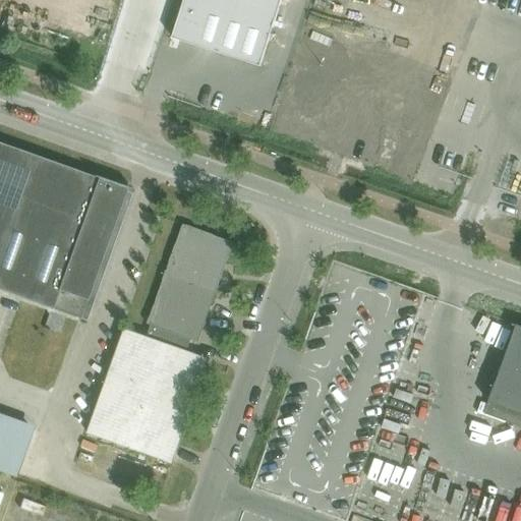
[(184,0),(172,39),(261,67),(282,0),(184,0)]
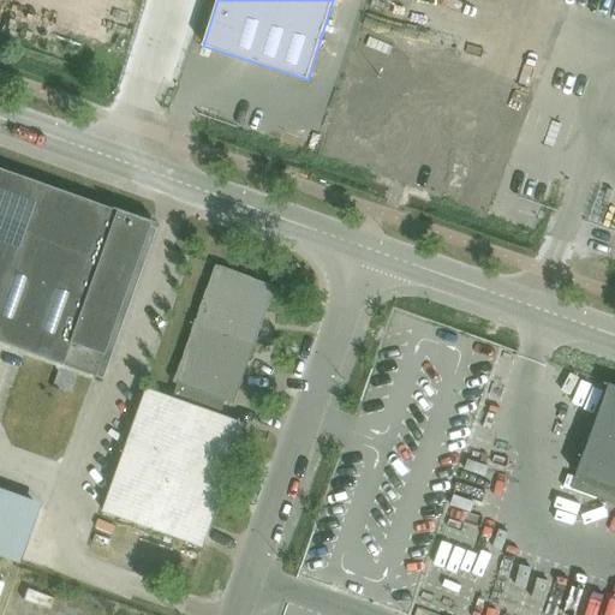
[(0,168),(0,342),(65,366),(91,376),(100,380),(154,230),(155,226),(148,222),(0,168)]
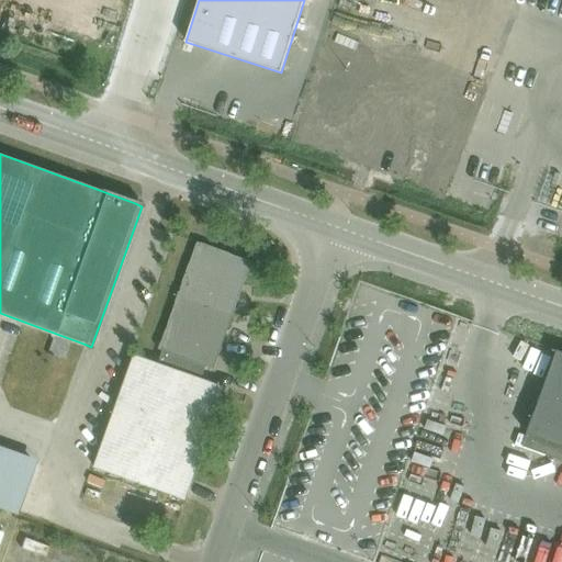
[(94,468),(186,501),(226,389),(202,380),(206,367),(214,369),(249,261),(197,244),(157,350),(163,352),(158,364),(134,356),(94,468)]
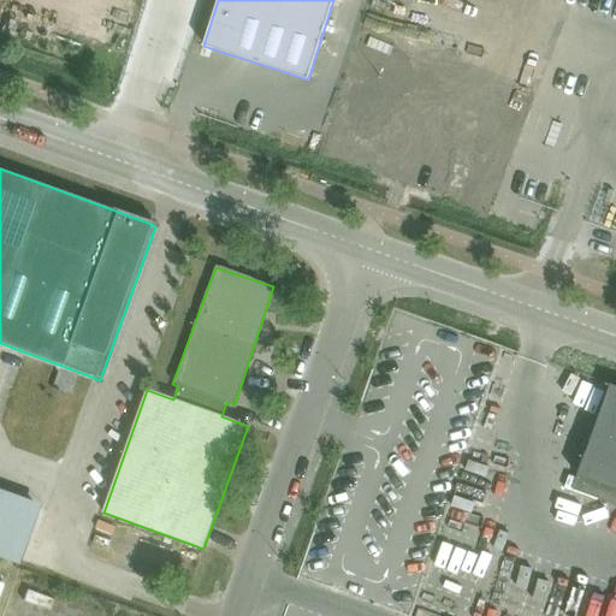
[(615,385),(610,384),(610,385),(576,475),(615,490),(615,385)]
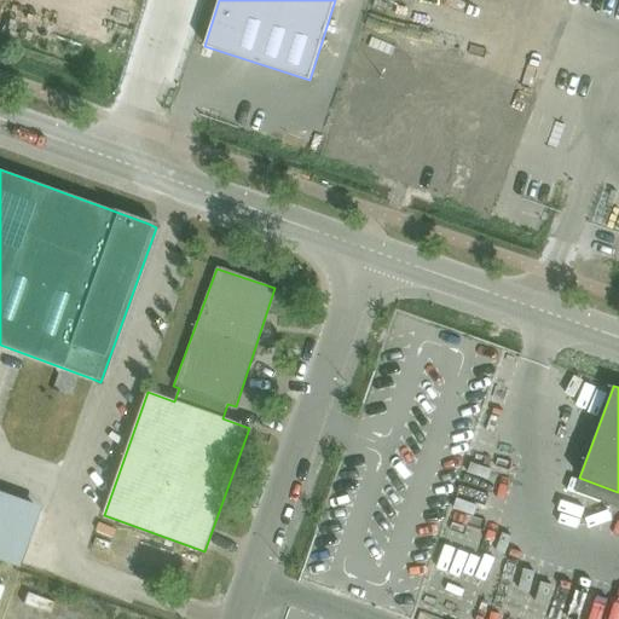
[(22,593),(12,618),(63,618),(68,608),(22,593)]
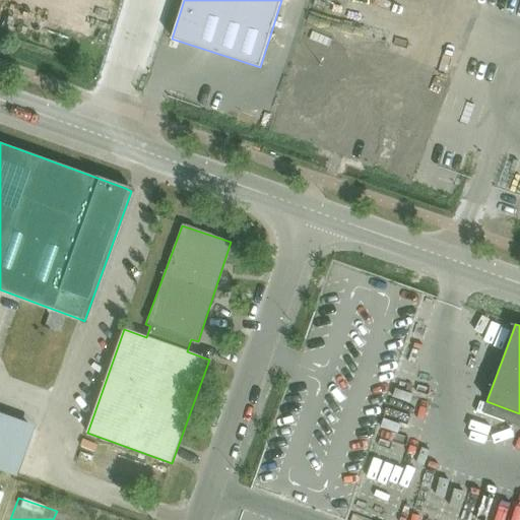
[(82,519),(57,511),(53,519),(82,519)]
